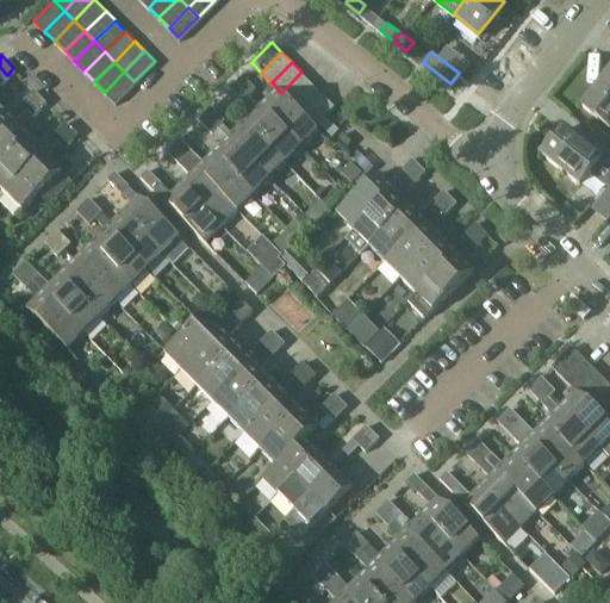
[(609,124),(609,63),(580,100),(609,124)]
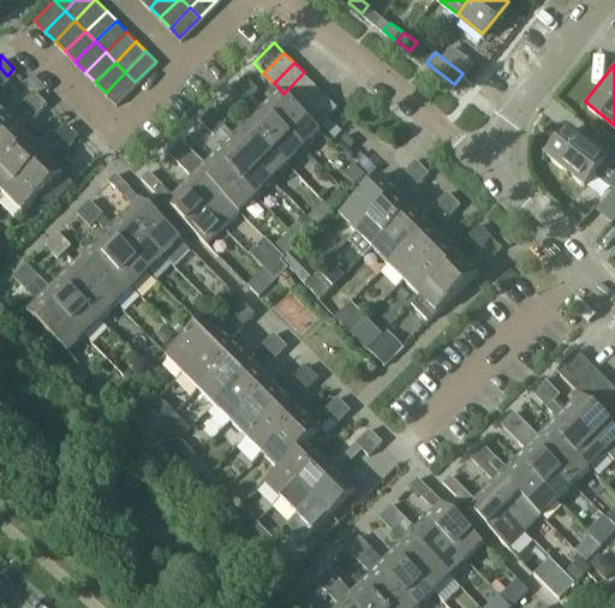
[(115,102),(135,82),(125,72),(106,93),(115,102)]
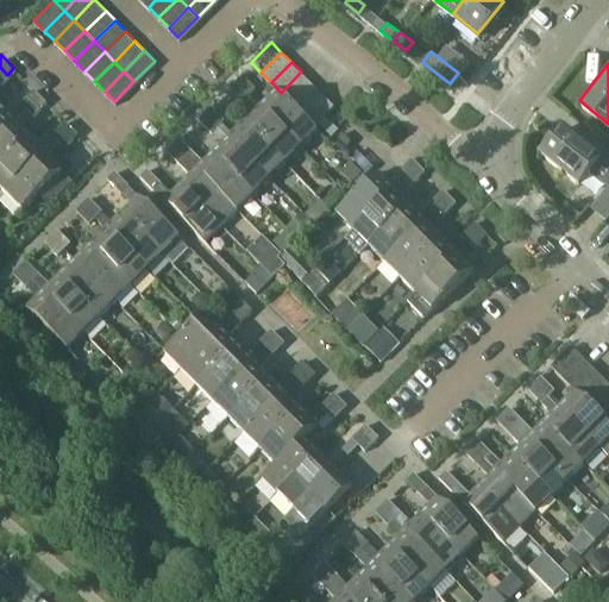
[(292,102),(312,82),(301,71),(281,93),(292,102)]
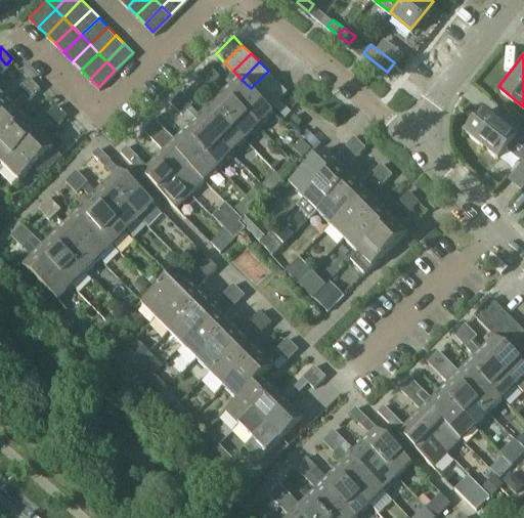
[(203,79),(213,68),(208,62),(197,73),(203,79)]
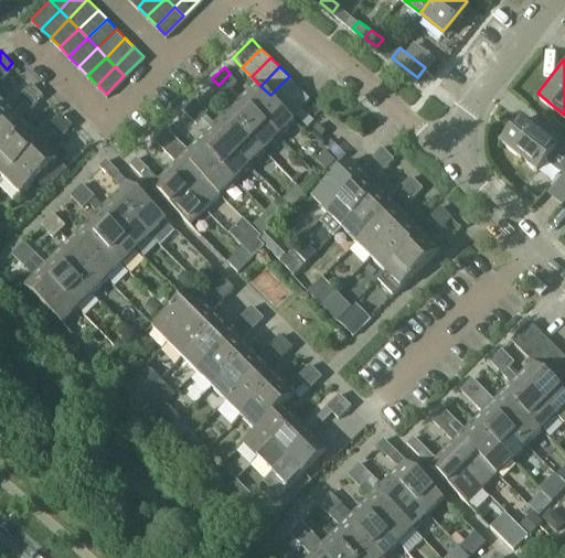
[(230,73),(219,85),(224,90),(236,79),(230,73)]
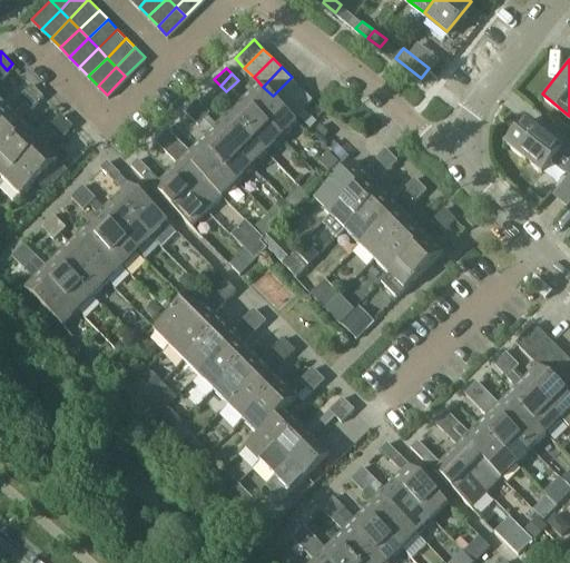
[(282,105),(301,86),(292,77),(273,96),(282,105)]
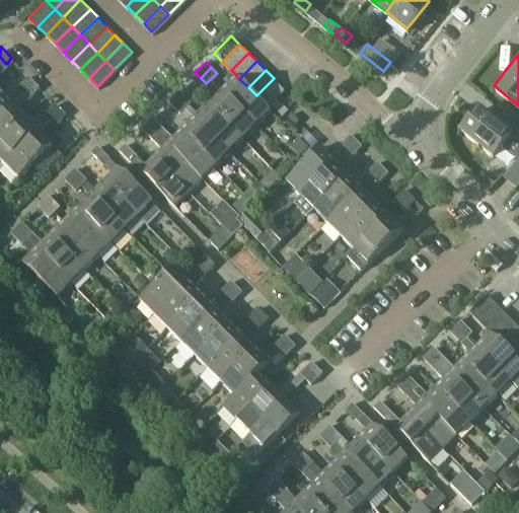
[(248,87),(239,79),(234,73),(221,86),(255,122),(270,108),(266,104),(256,95),(248,87)]
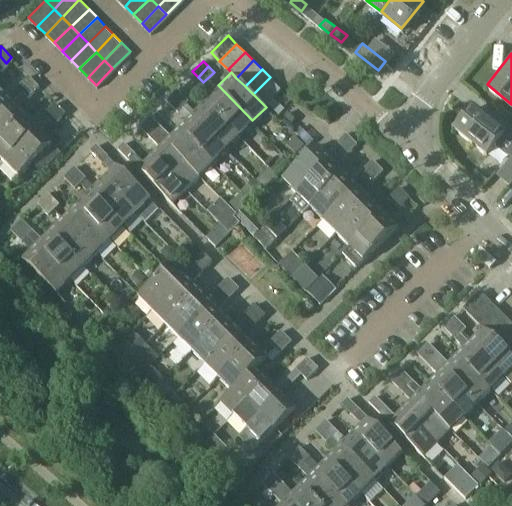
[(22,79),(32,89),(38,84),(28,73),(22,79)]
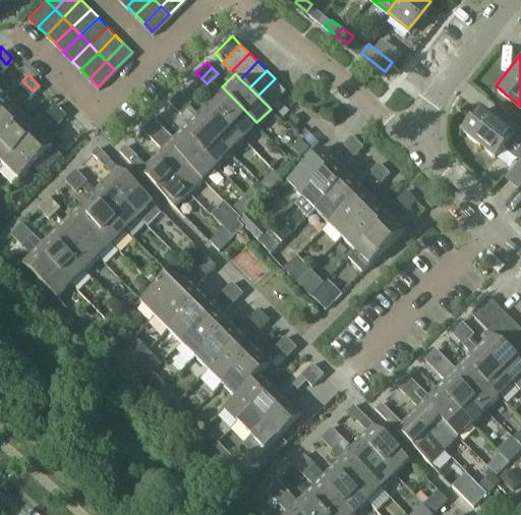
[(257,96),(267,105),(284,88),(275,78),(257,96)]
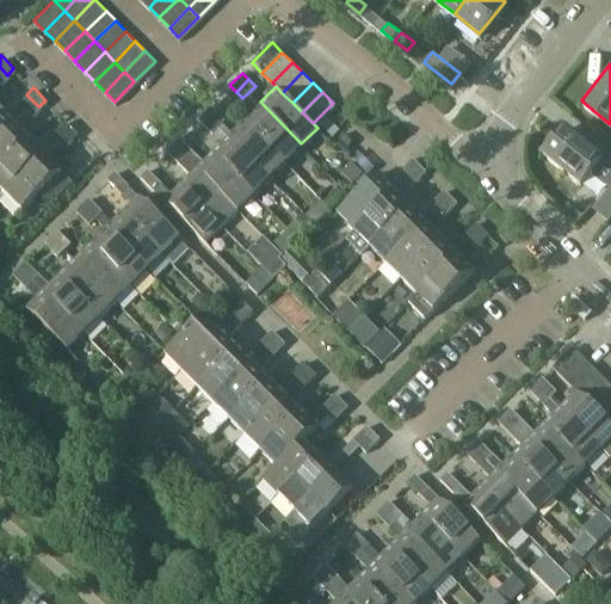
[(32,113),(38,106),(26,94),(20,100),(20,102),(11,111),(1,102),(0,102),(0,133),(26,108),(32,113)]
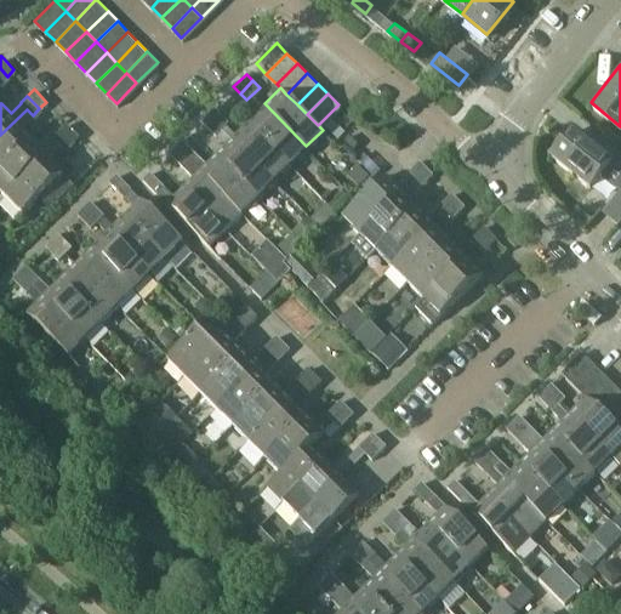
[(290,161),(306,146),(265,103),(249,119),(290,161)]
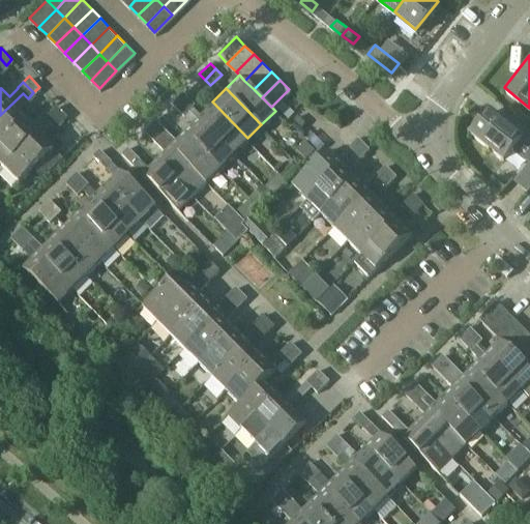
[(178,107),(188,95),(183,90),(172,102),(178,107)]
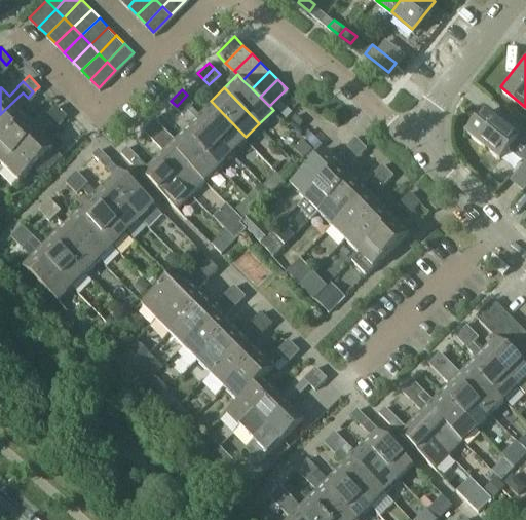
[(20,106),(28,98),(23,93),(0,114),(0,142),(28,114),(20,106)]
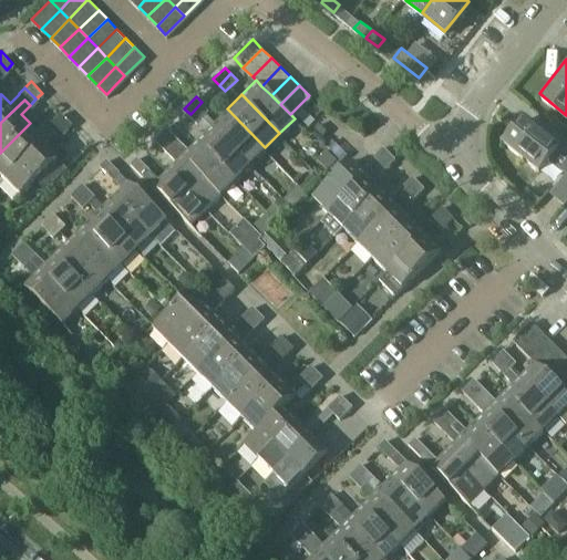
[(202,102),(191,114),(196,121),(208,109),(202,102)]
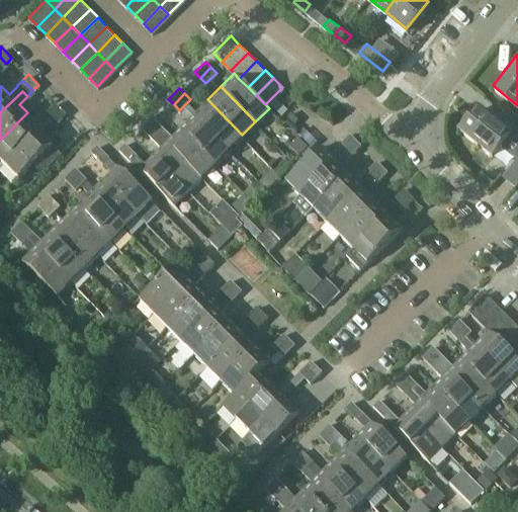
[(229,148),(242,135),(207,99),(193,113),(229,148)]
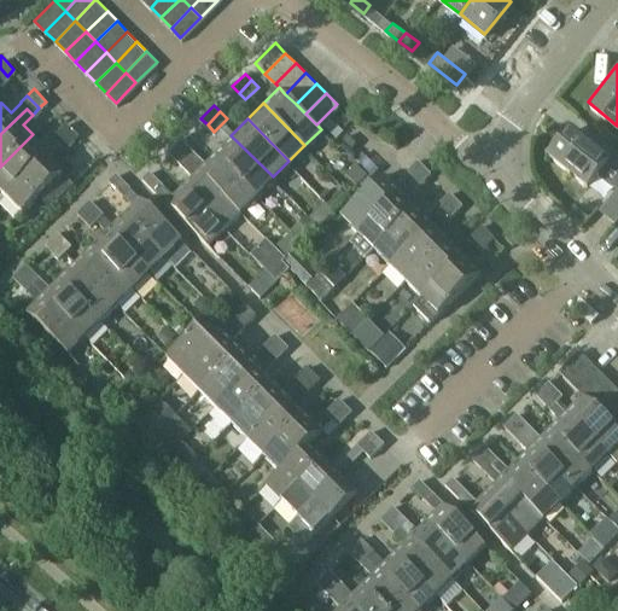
[(58,127),(71,140),(77,134),(65,121),(58,127)]
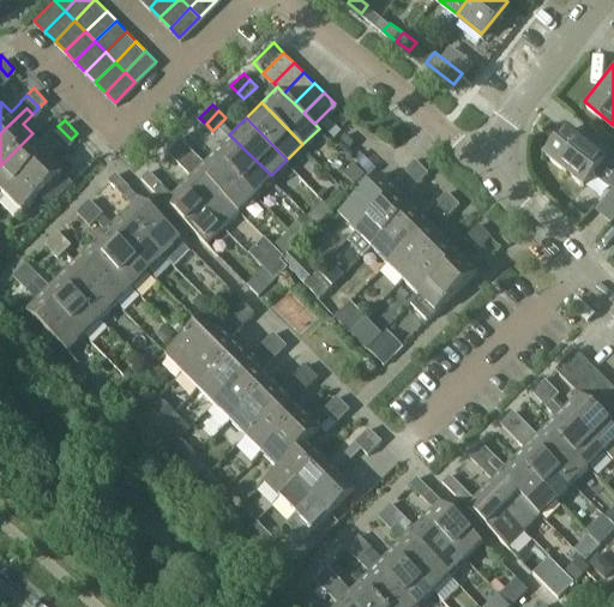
[(583,181),(603,154),(566,125),(545,151),(583,181)]
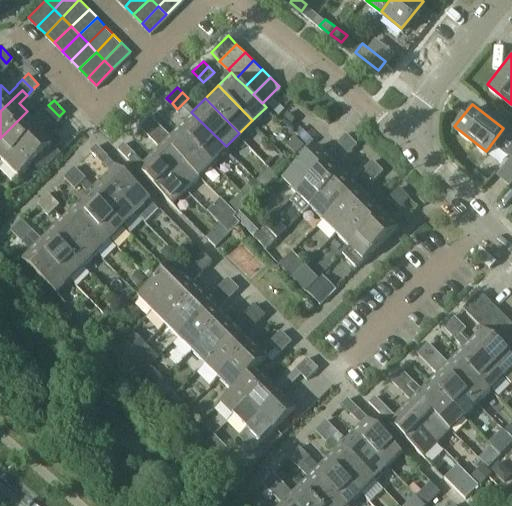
[(53,122),(59,116),(48,105),(42,111),(53,122)]
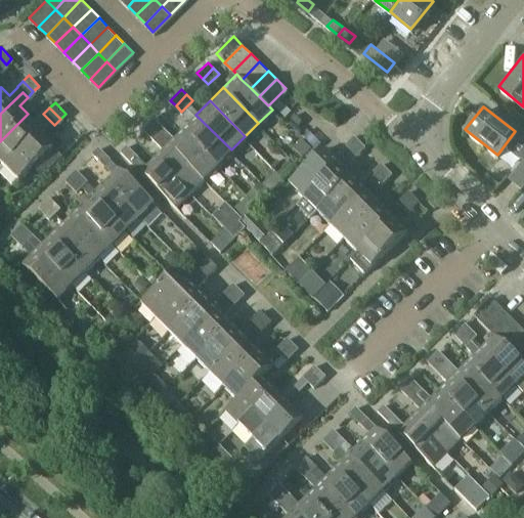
[(0,158),(5,163),(41,128),(28,114),(0,141),(0,158)]
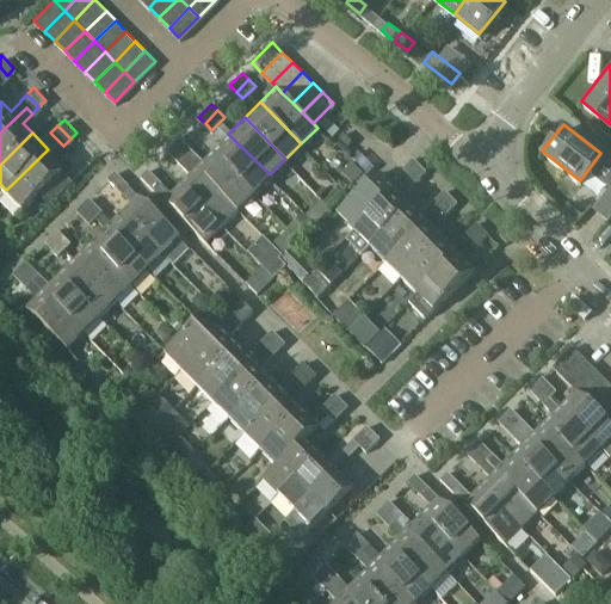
[(270,174),(228,134),(222,140),(213,149),(254,191),(270,174)]
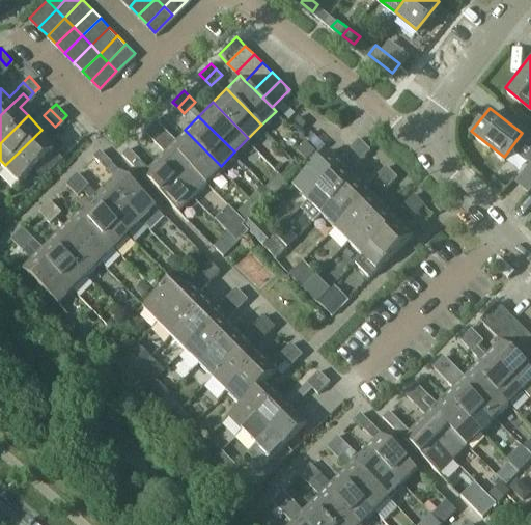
[(150,135),(162,122),(157,117),(144,129),(150,135)]
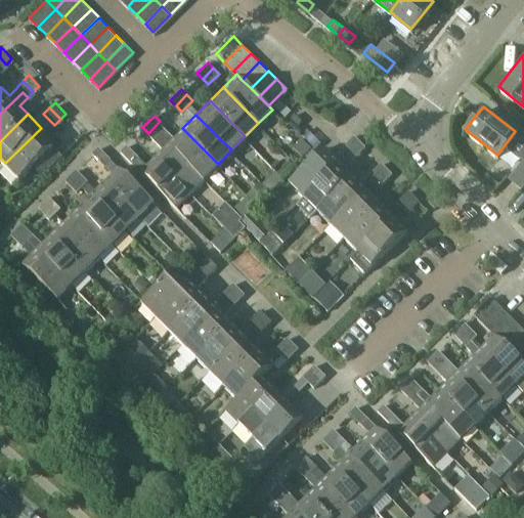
[(160,133),(166,127),(160,121),(148,133),(163,147),(155,156),(190,190),(204,177),(160,133)]
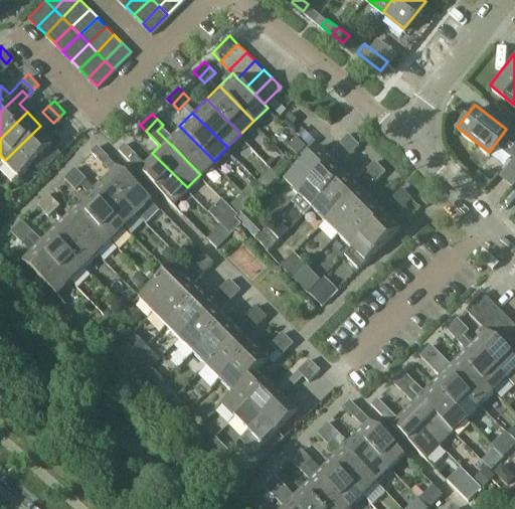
[(214,161),(179,126),(171,134),(163,125),(157,131),(200,174),(214,161)]
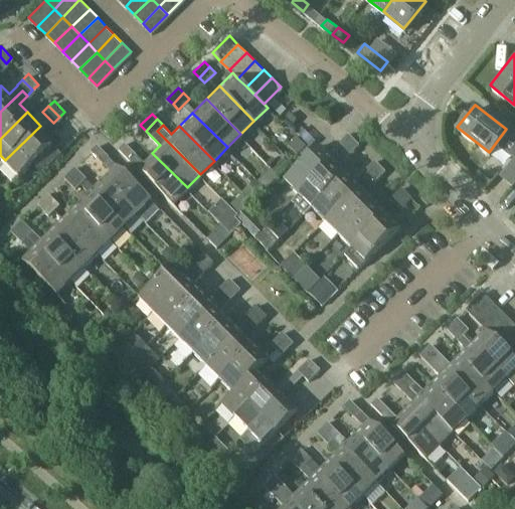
[(40,126),(5,160),(19,174),(34,159),(41,167),(58,150),(51,143),(54,140),(40,126)]
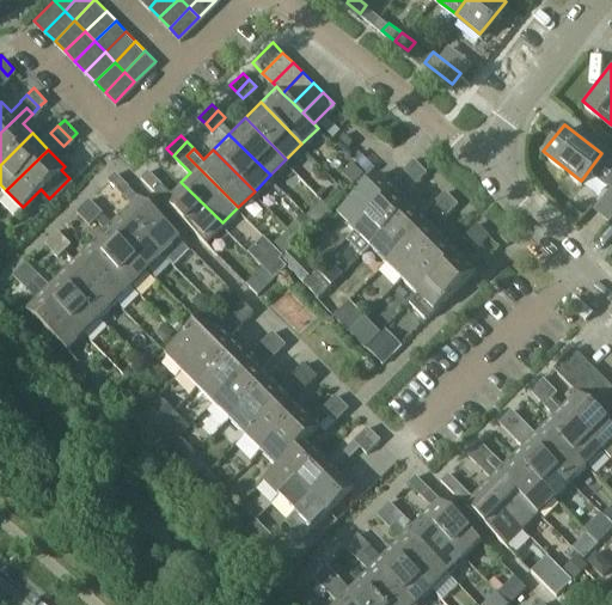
[(405,164),(418,176),(424,169),(412,157),(405,164)]
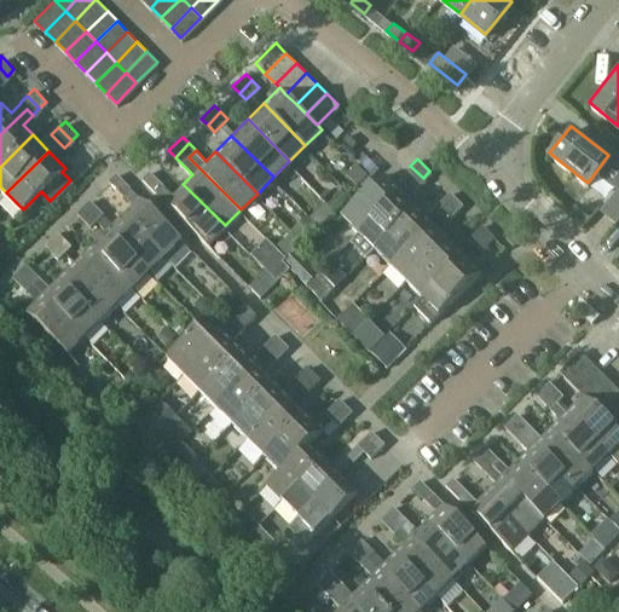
[(617,219),(618,215),(618,161),(617,165),(618,165),(618,185),(602,207),(617,219)]
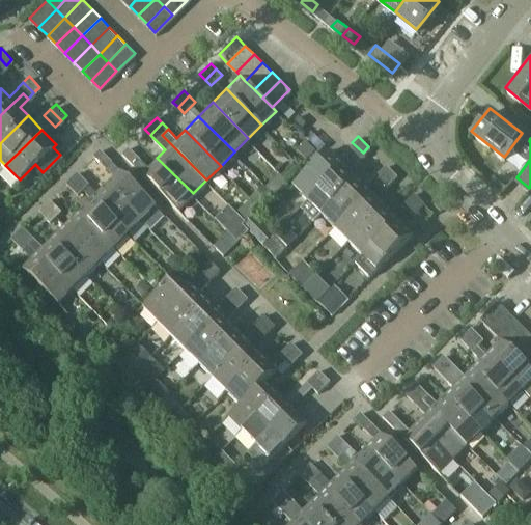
[(357,159),(363,153),(352,142),(346,147),(337,156),(329,147),(292,184),(307,198),(352,154),(357,159)]
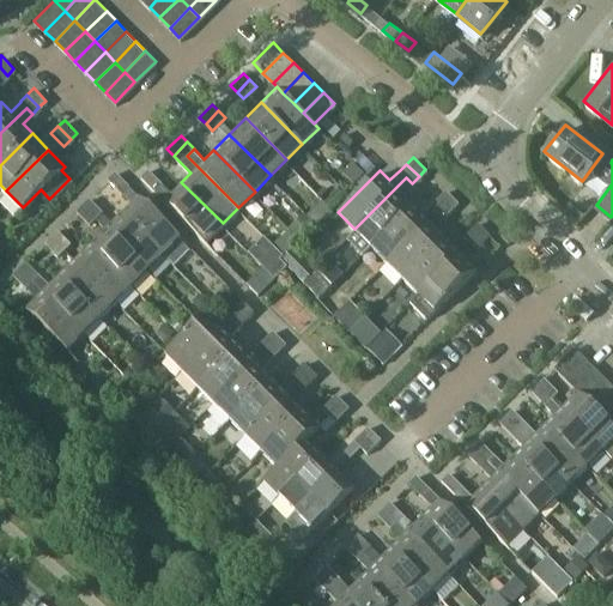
[(153,188),(163,180),(149,167),(140,175),(153,188)]
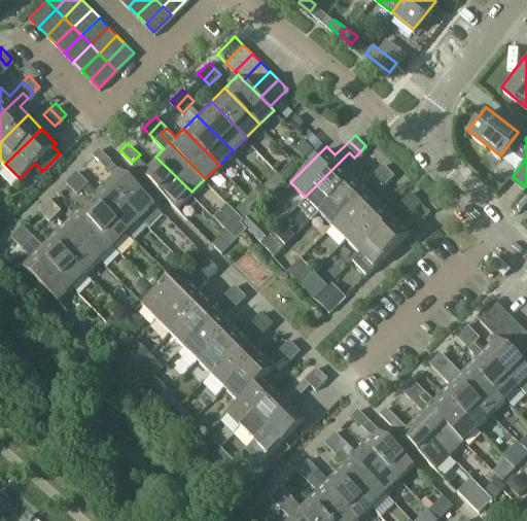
[(105,163),(110,159),(98,146),(94,151),(105,163)]
